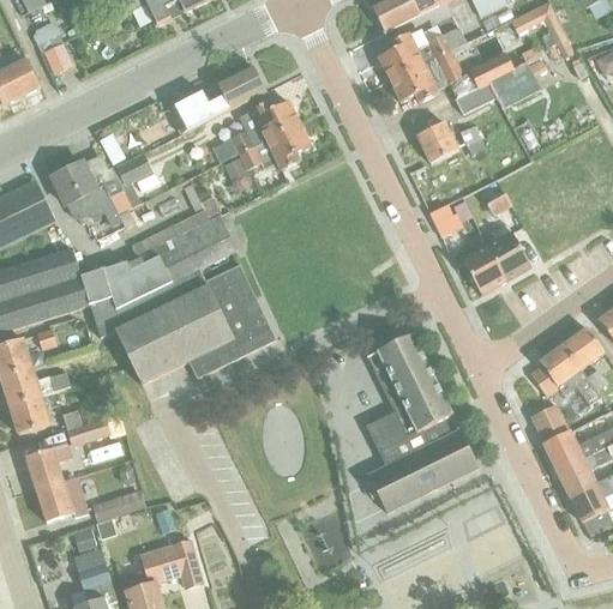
[(149,0),(144,2),(156,25),(186,11),(194,6),(206,0),(149,0)]
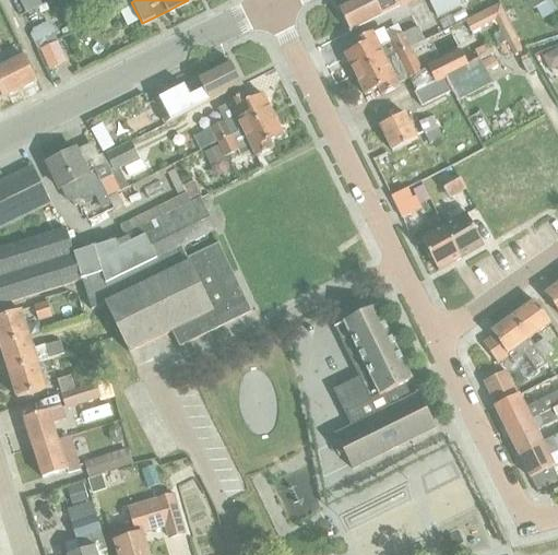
[(349,0),(339,6),(349,28),(404,0),(349,0)]
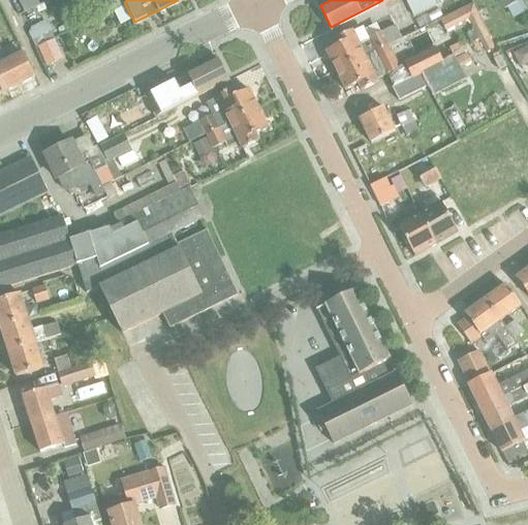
[(411,0),(417,12),(443,0),(411,0)]
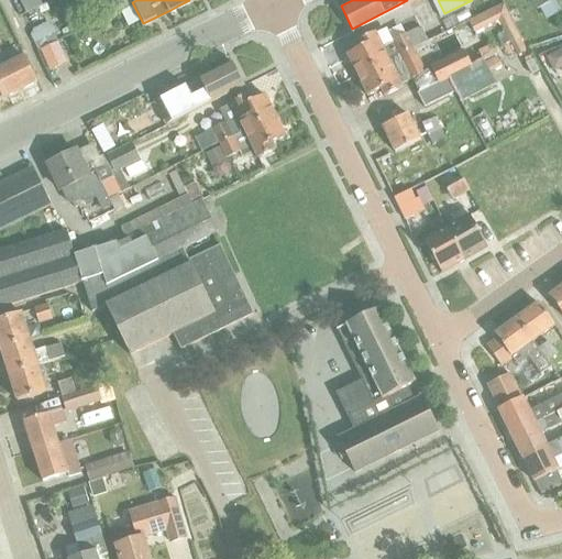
[(516,33),(502,3),(473,18),(477,26),(498,17),(508,37),(516,33)]
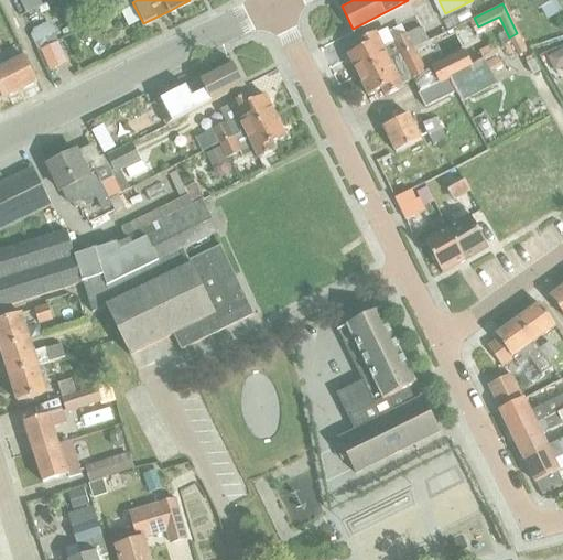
[(33,23),(40,39),(60,30),(53,14),(33,23)]
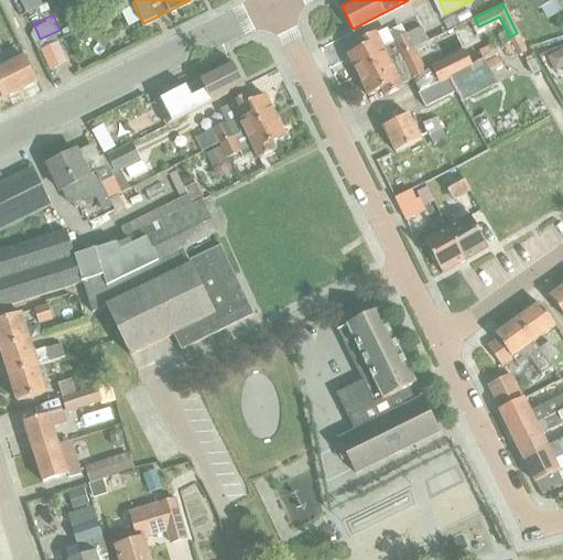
[(347,51),(357,72),(413,44),(413,45),(428,39),(420,24),(391,39),(392,40),(382,45),(375,30),(358,38),(360,44),(347,51)]
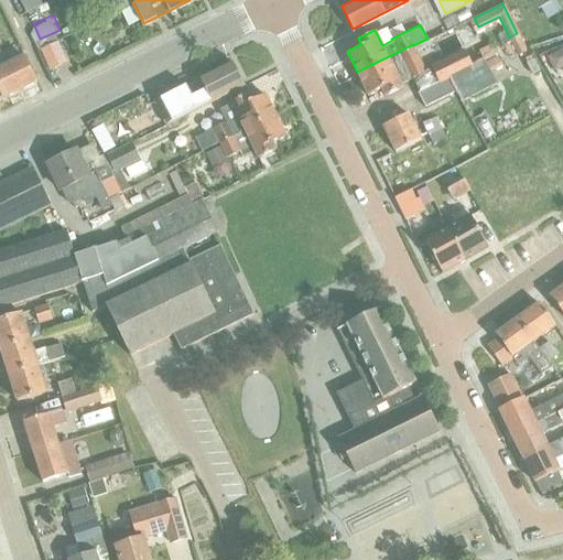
[(42,46),(52,66),(67,60),(57,40),(42,46)]
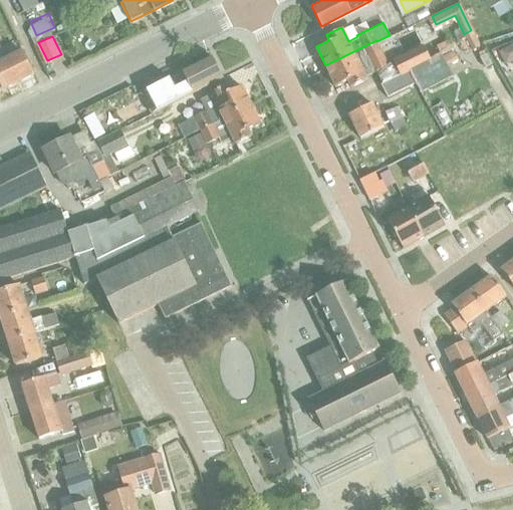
[(434,52),(455,44),(452,36),(431,44),(434,52)]
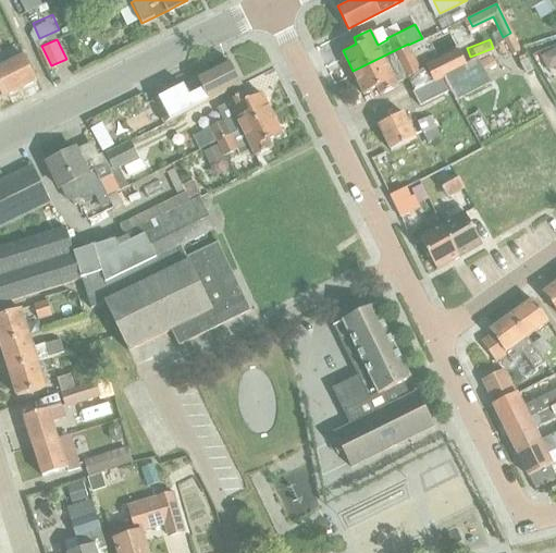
[(408,44),(353,71),(362,91),(377,85),(380,91),(396,84),(395,81),(420,69),(408,45),(408,44)]
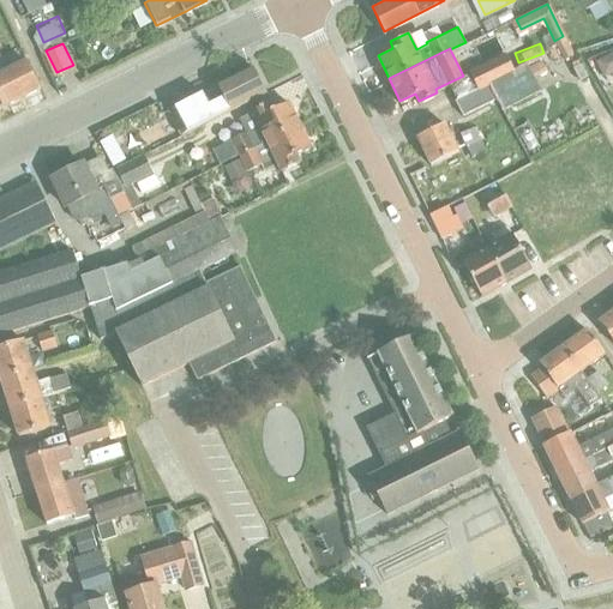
[(476,88),(478,89),(488,83),(487,82),(514,68),(505,53),(469,71),(478,86),(476,88)]
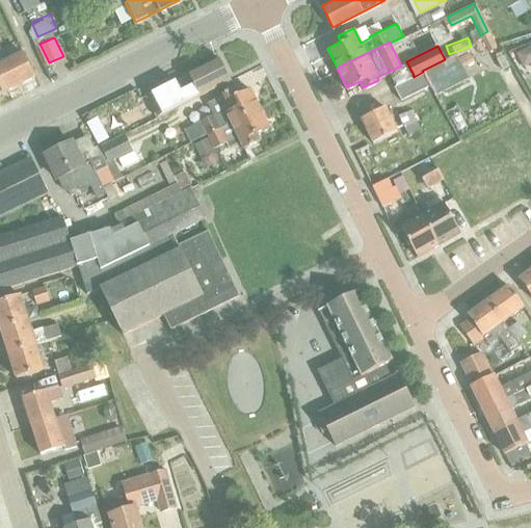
[(0,69),(8,87),(35,75),(24,50),(0,61),(0,69)]
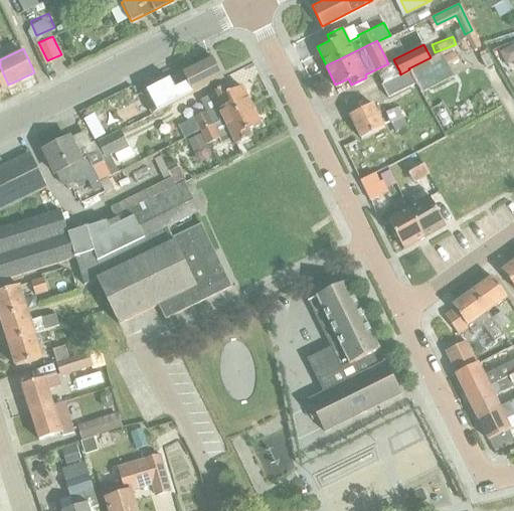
[(431,57),(408,68),(409,69),(415,81),(420,90),(453,73),(441,51),(431,57)]
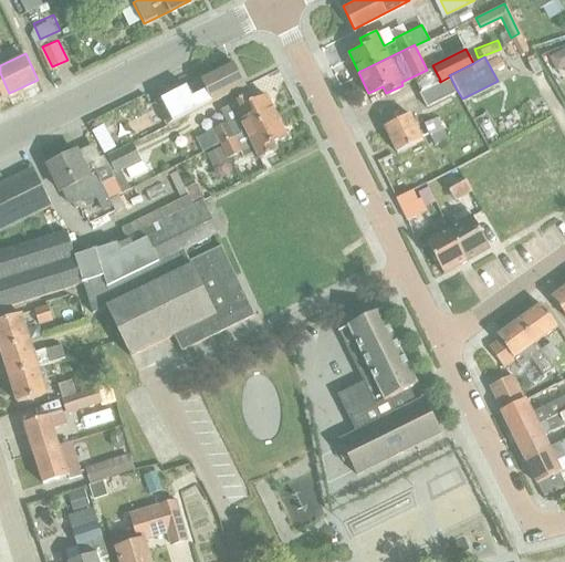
[(155,100),(166,123),(244,83),(232,61),(186,84),(155,100)]
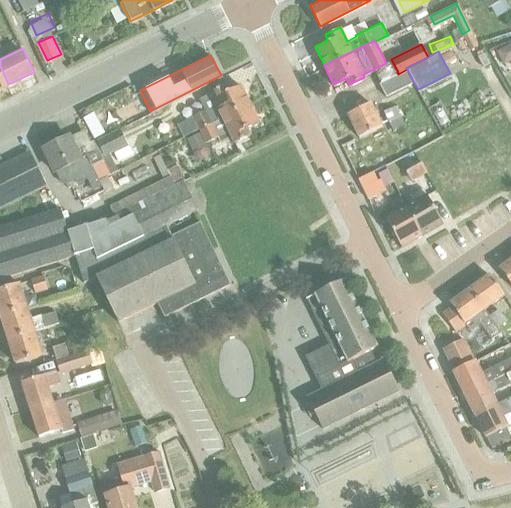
[(0,88),(8,84),(0,66),(0,88)]
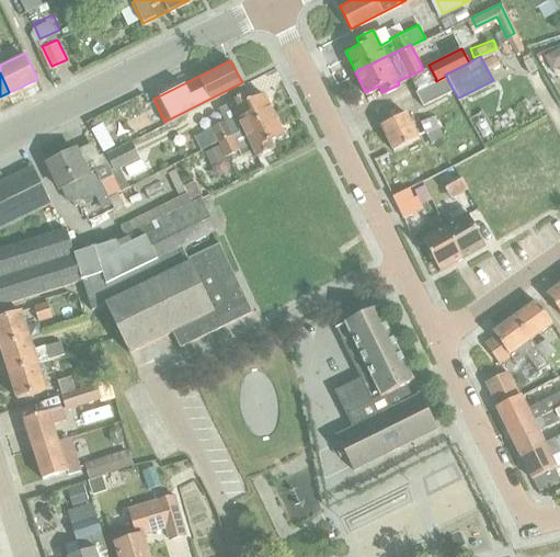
[(436,81),(415,91),(422,104),(453,89),(446,76),(436,81)]
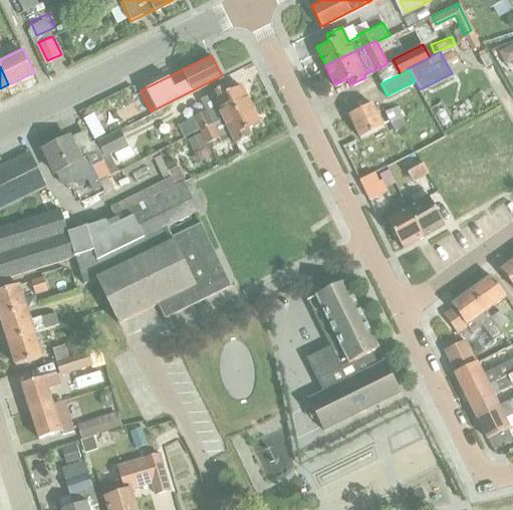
[(179,122),(185,135),(224,115),(224,116),(251,103),(242,84),(230,90),(227,84),(201,97),(206,109),(179,122)]
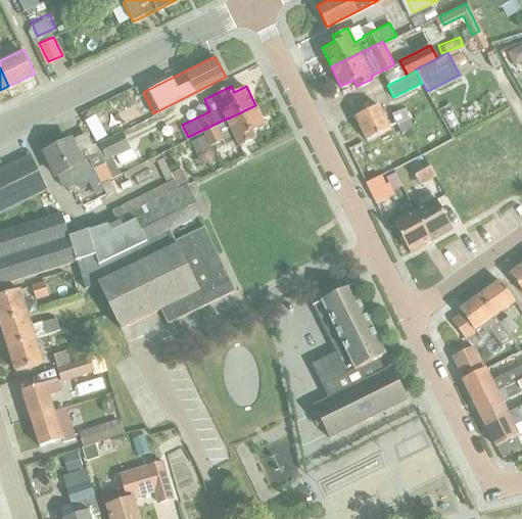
[(354,114),(366,137),(389,126),(378,102),(354,114)]
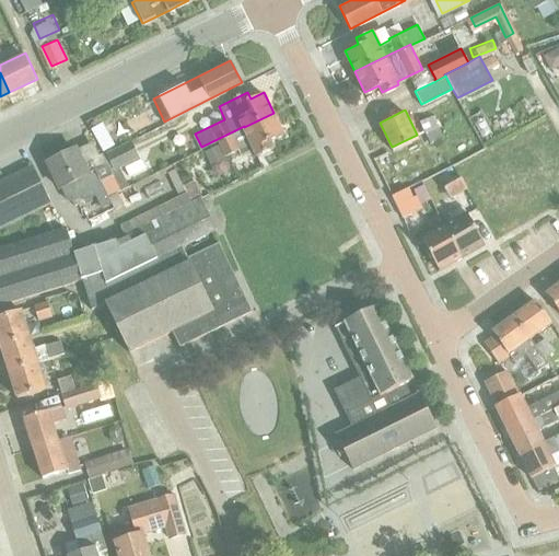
[(244,126),(201,147),(201,148),(197,150),(207,169),(226,159),(224,154),(251,141),(257,154),(274,146),(270,139),(283,132),(274,113),(244,127),(244,126)]
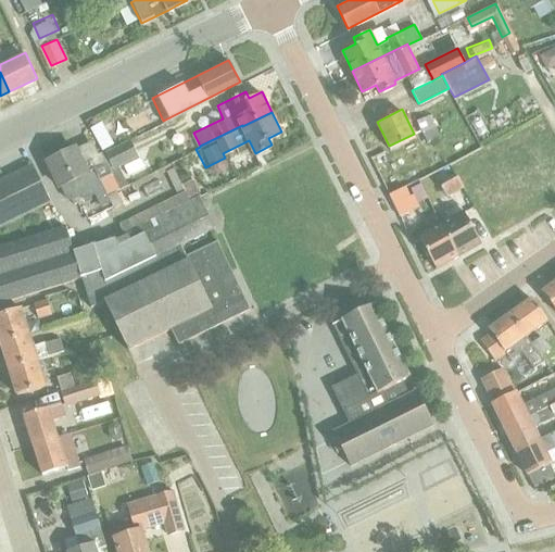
[(416,118),(421,129),(433,123),(429,112),(416,118)]
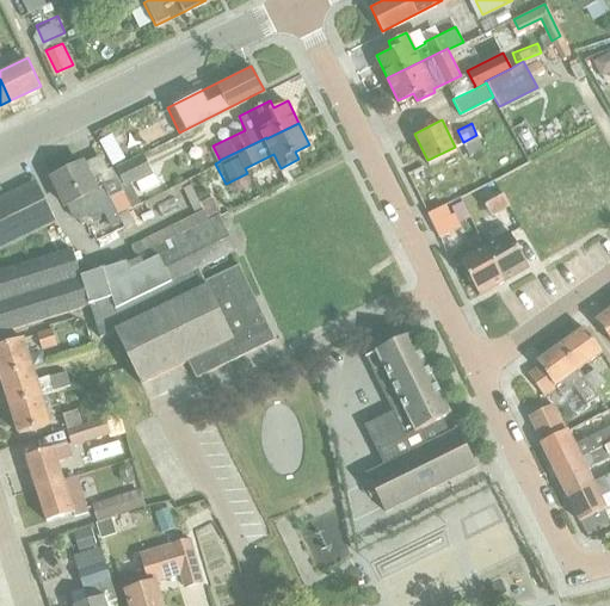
[(476,135),(463,142),(469,154),(482,147),(476,135)]
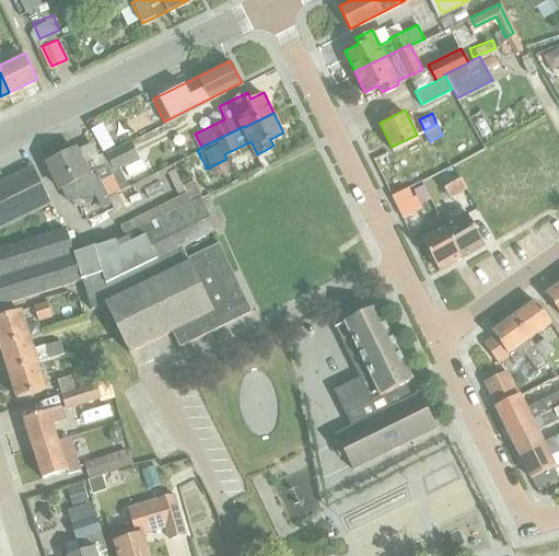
[(76,147),(47,161),(59,186),(61,186),(67,197),(71,199),(82,194),(84,198),(95,193),(101,205),(111,200),(100,180),(112,173),(96,141),(77,151),(76,147)]
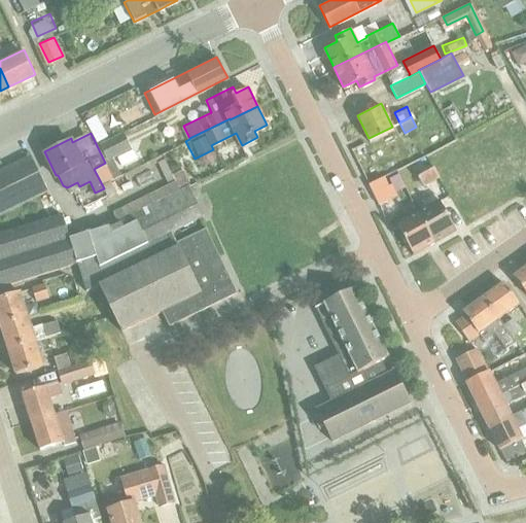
[(100,143),(106,157),(129,145),(123,133),(100,143)]
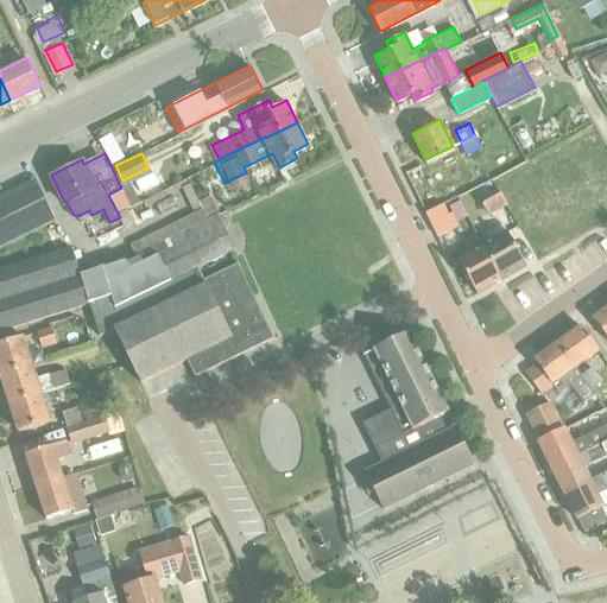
[(0,242),(51,217),(33,181),(0,197),(0,242)]
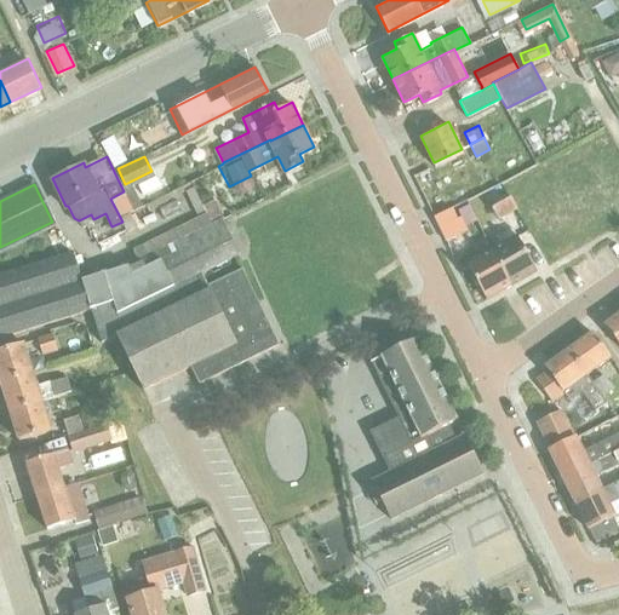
[(497,214),(523,205),(519,193),(492,202),(497,214)]
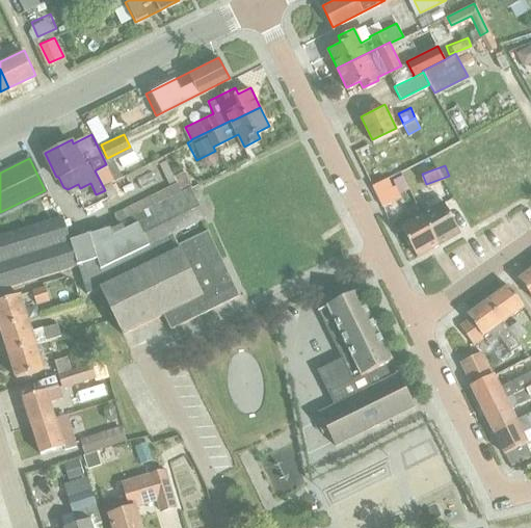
[(372,184),(381,204),(400,195),(396,186),(393,187),(388,177),(372,184)]
